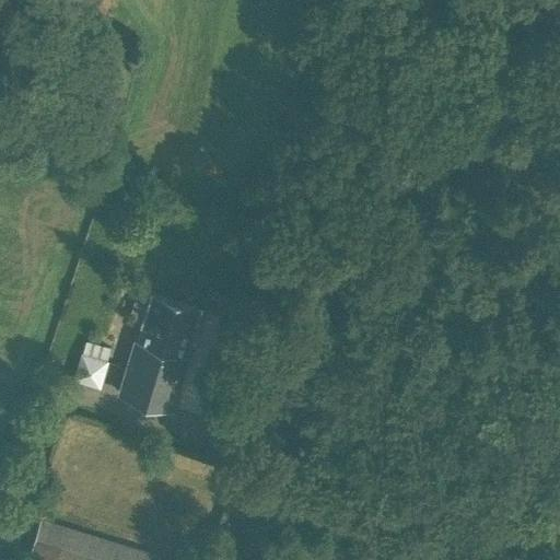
[(201,307),(172,299),(153,293),(150,304),(133,299),(129,315),(146,321),(140,338),(137,337),(120,391),(174,407),(190,353),(187,352),(201,307)]
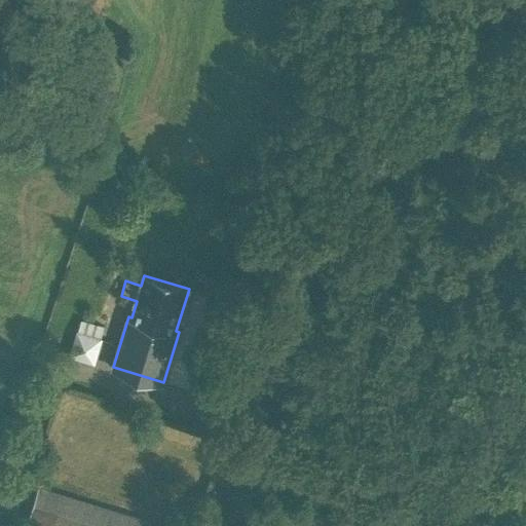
[(101,337),(105,326),(82,318),(78,331),(71,354),(95,362),(102,338),(101,337)]
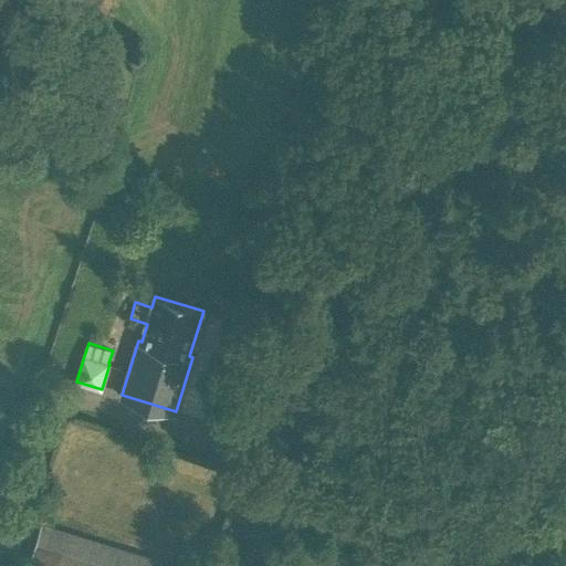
[(34,548),(32,555),(67,565),(178,565),(159,561),(42,524),(34,548)]
